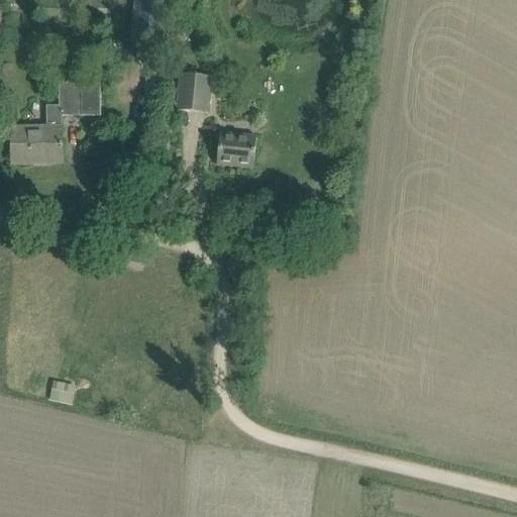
[(135,0),(129,44),(162,49),(168,3),(159,2),(158,0),(135,0)]
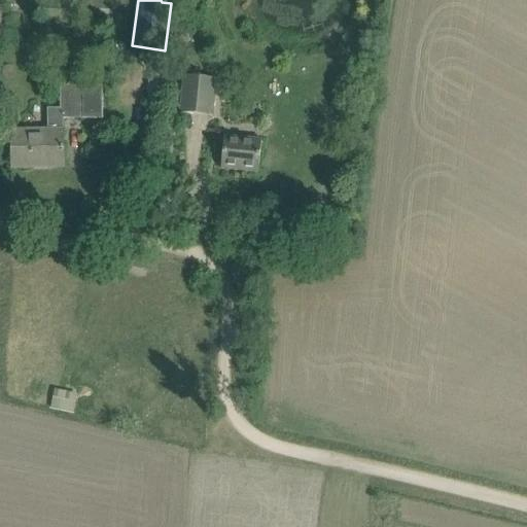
[(182,74),(178,112),(211,116),(215,78),(182,74)]
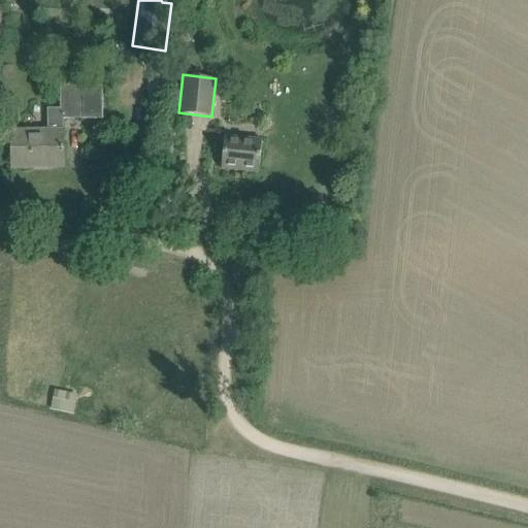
[(103,86),(78,87),(78,76),(63,76),(63,85),(59,85),(59,107),(46,107),(46,128),(34,128),(34,132),(11,133),(11,167),(63,166),(62,119),(103,120),(103,86)]
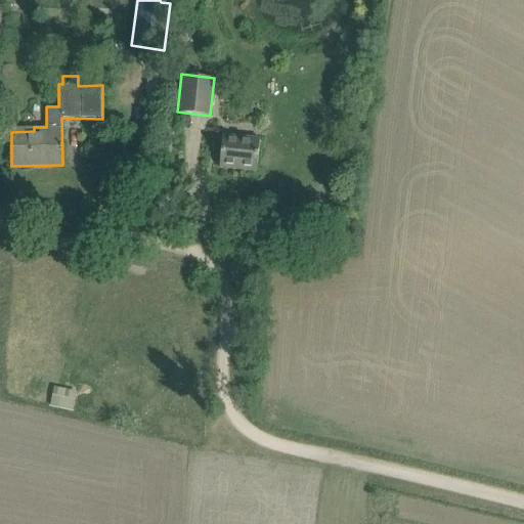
[(257,172),(260,139),(223,135),(219,168),(257,172)]
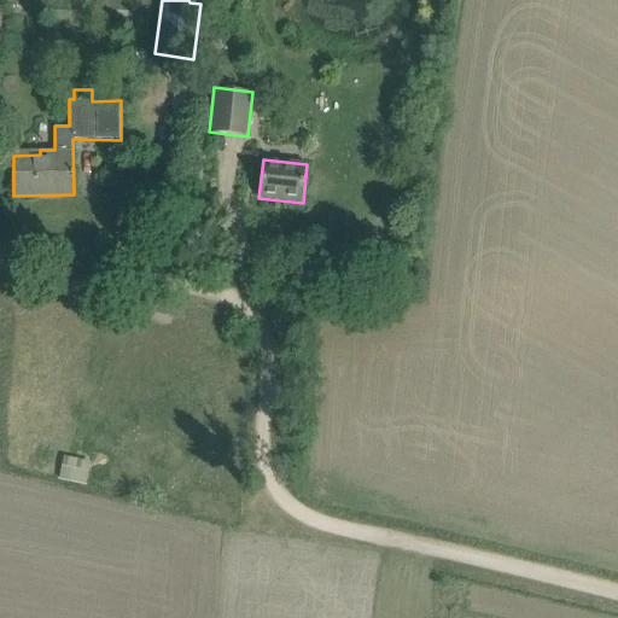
[(92,483),(94,458),(66,455),(63,481),(92,483)]
